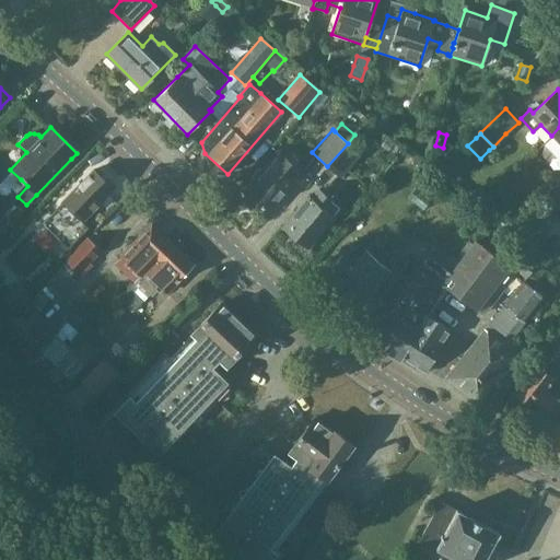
[(348,143),(327,166),(339,177),(360,154),(348,143)]
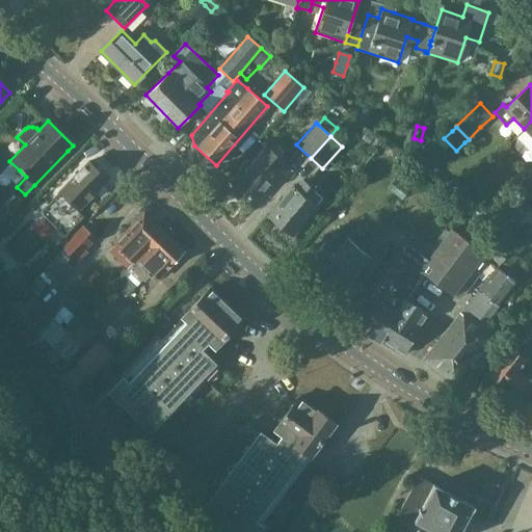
[(288,164),(281,158),(265,144),(232,183),(255,203),(288,164)]
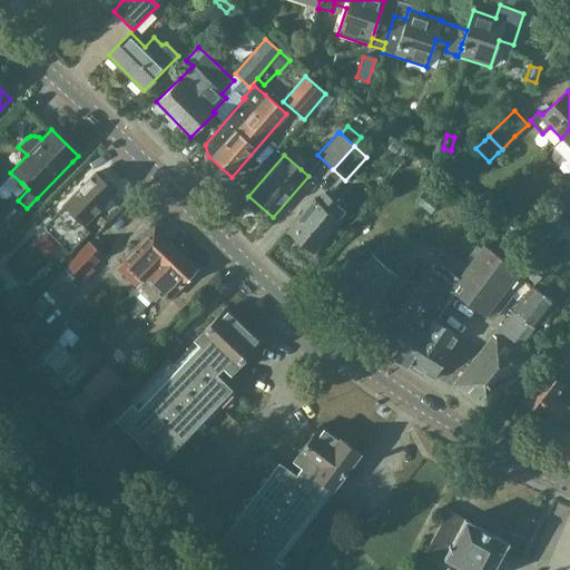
[(42,227),(69,253),(90,231),(84,224),(115,193),(95,173),(62,206),(42,227)]
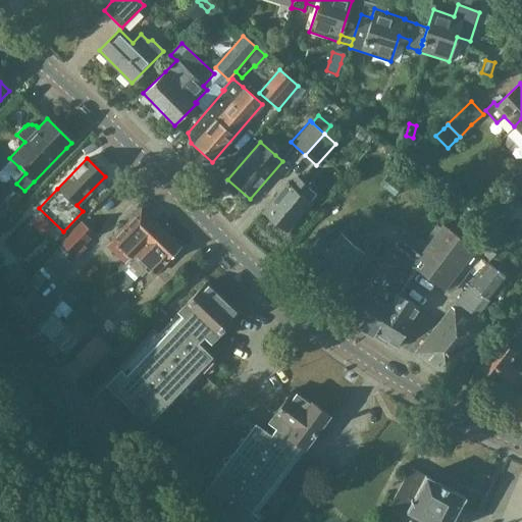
[(521,169),(512,178),(521,186),(521,169)]
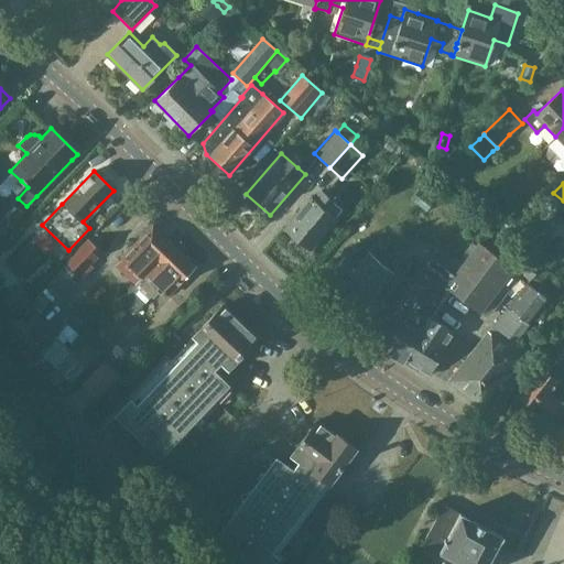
[(314,198),(312,197),(283,231),(307,251),(335,218),(334,217),(342,209),(332,202),(333,199),(321,190),(314,198)]
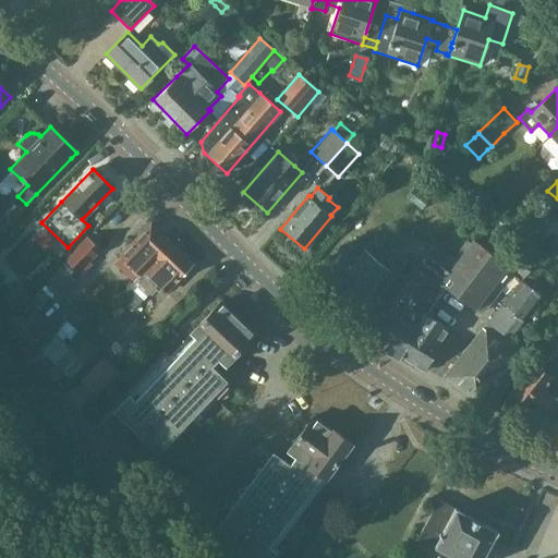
[(113,263),(133,282),(141,275),(142,276),(172,244),(150,225),(113,263)]
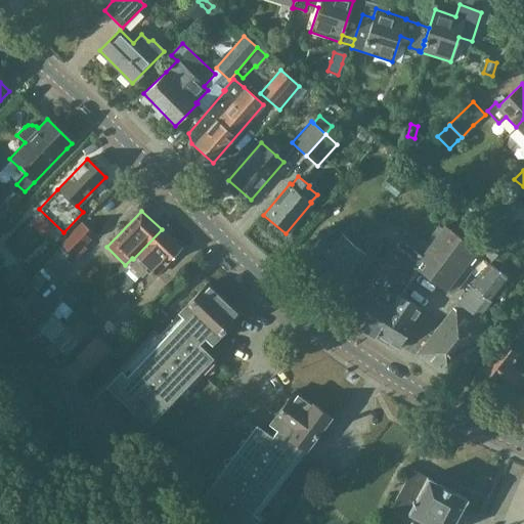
[(320,238),(308,252),(341,281),(365,254),(356,246),(363,238),(348,225),(335,242),(333,239),(337,234),(330,228),(320,238)]
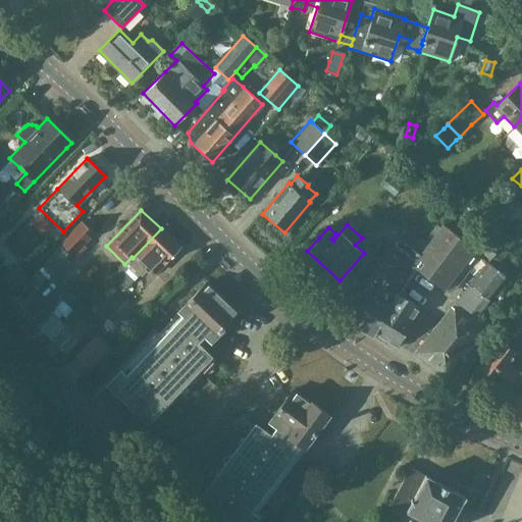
[(29,280),(38,289),(91,233),(83,225),(29,280)]
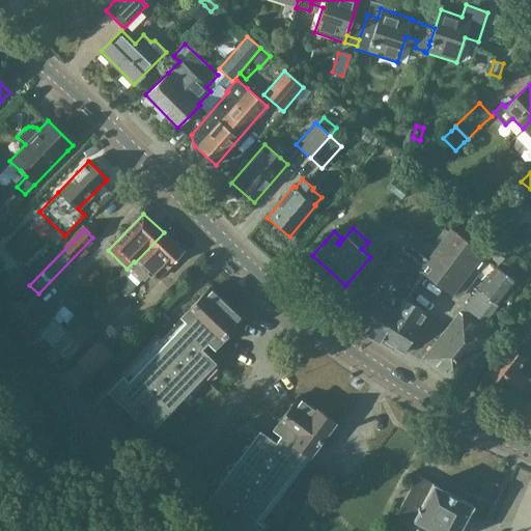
[(366,294),(353,317),(362,323),(360,326),(381,339),(402,353),(420,324),(419,323),(425,314),(406,302),(407,301),(413,291),(424,274),(452,295),(458,300),(491,258),(498,263),(508,248),(488,233),(478,249),(452,229),(436,250),(421,269),(403,258),(393,251),(366,294)]
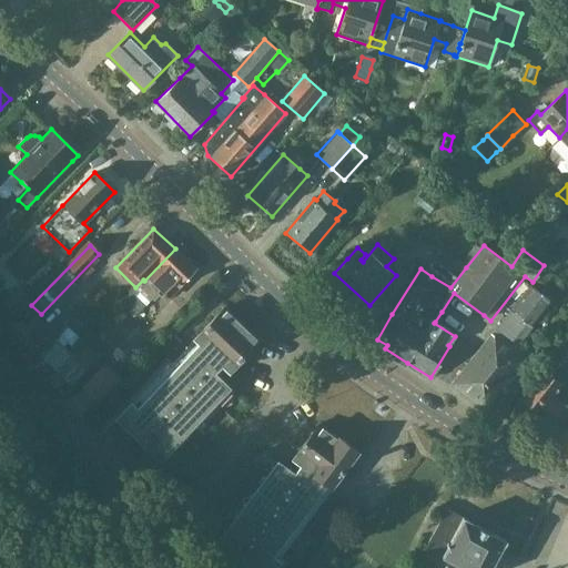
[(135,287),(122,301),(135,314),(151,298),(153,301),(160,293),(168,301),(196,270),(175,249),(144,281),(143,280),(135,287)]
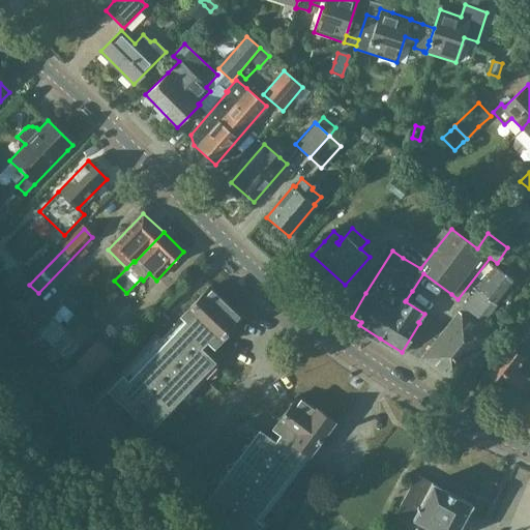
[(413,232),(398,252),(403,258),(420,268),(435,249),(433,248),(413,232)]
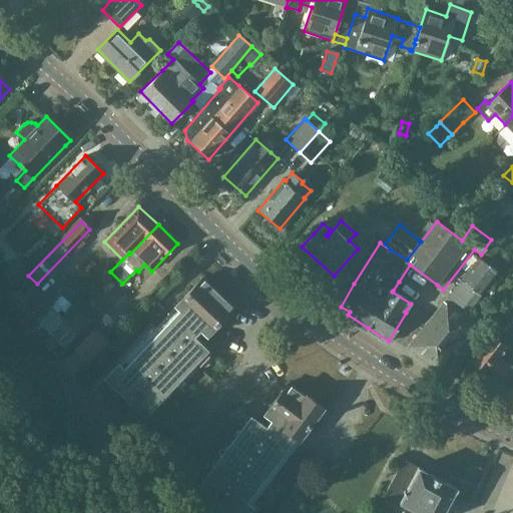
[(498,274),(480,260),(462,282),(461,282),(444,303),(408,347),(439,372),(480,320),(475,315),(471,321),(462,314),(475,297),(478,299),(498,274)]
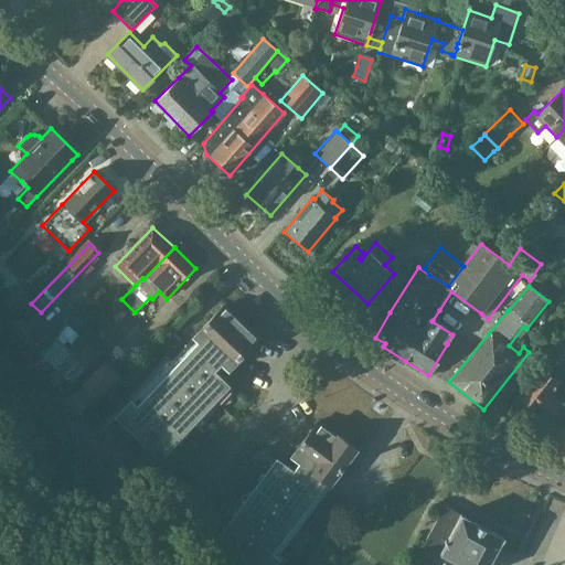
[(227,371),(258,339),(225,306),(194,338),(201,344),(137,411),(130,404),(115,419),(157,459),(227,387),(213,374),(222,365),(227,371)]
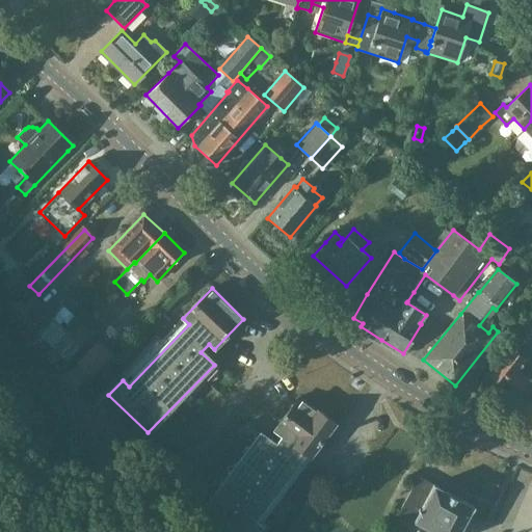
[(60,304),(52,313),(68,326),(75,318),(60,304)]
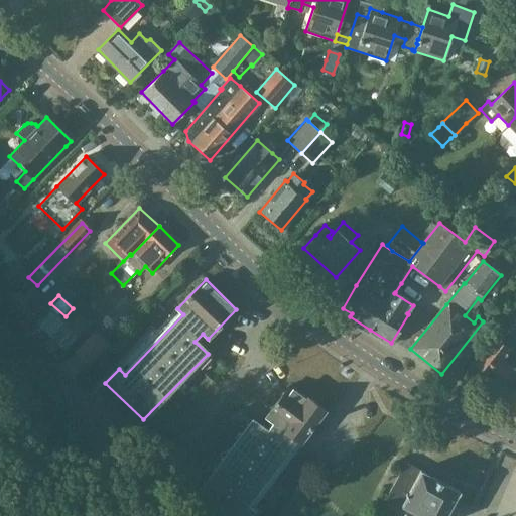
[(127,331),(136,340),(164,310),(154,301),(127,331)]
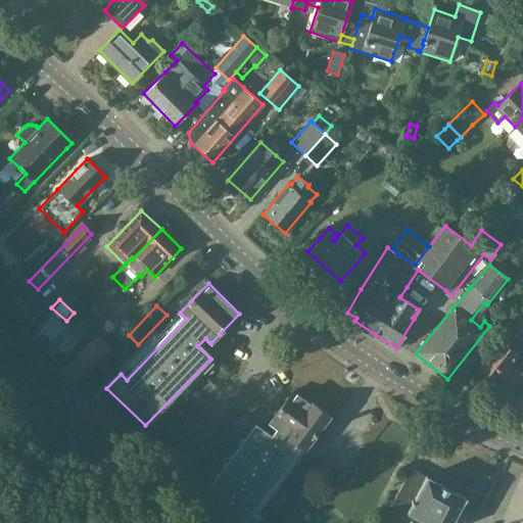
[(37,328),(52,343),(66,329),(51,314),(37,328)]
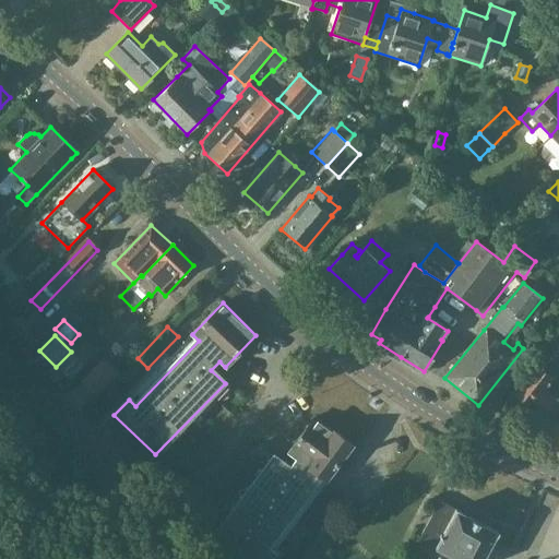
[(523,381),(513,392),(543,415),(558,393),(558,383),(546,373),(547,372),(552,366),(558,357),(558,335),(542,357),(537,364),(536,364),(523,381)]
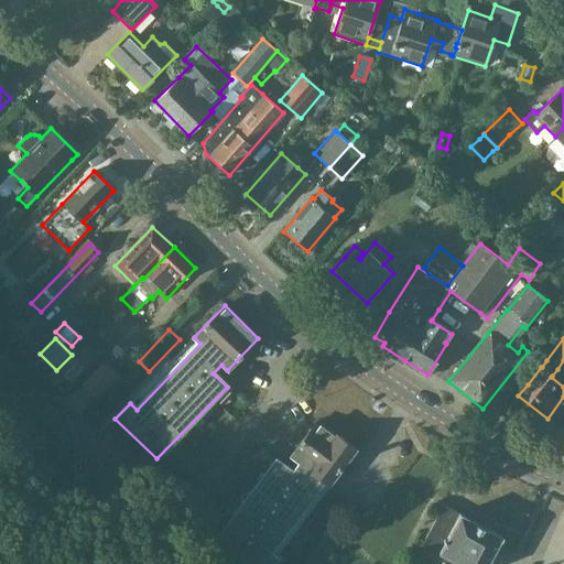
[(82,384),(95,398),(117,376),(104,362),(82,384)]
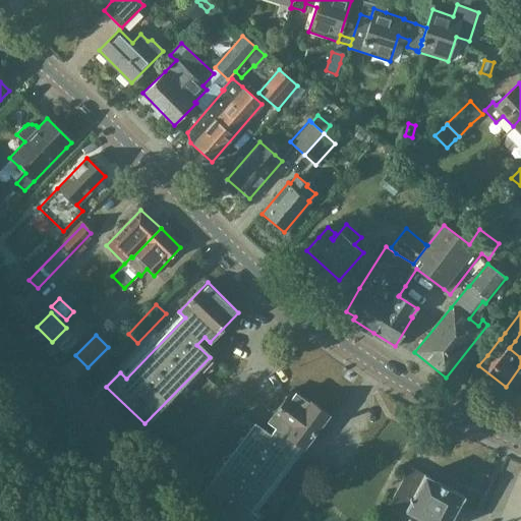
[(200,497),(232,520),(256,520),(262,515),(255,511),(328,414),(310,401),(308,404),(291,391),(269,420),(278,426),(271,437),(255,424),(221,470),(220,471),(200,497)]
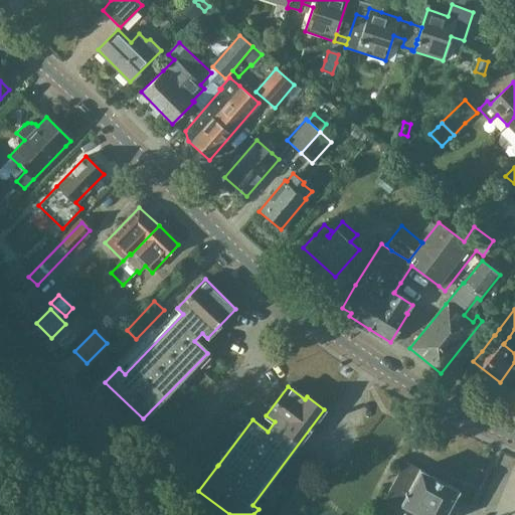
[(276,487),(286,494),(310,462),(300,455),(276,487)]
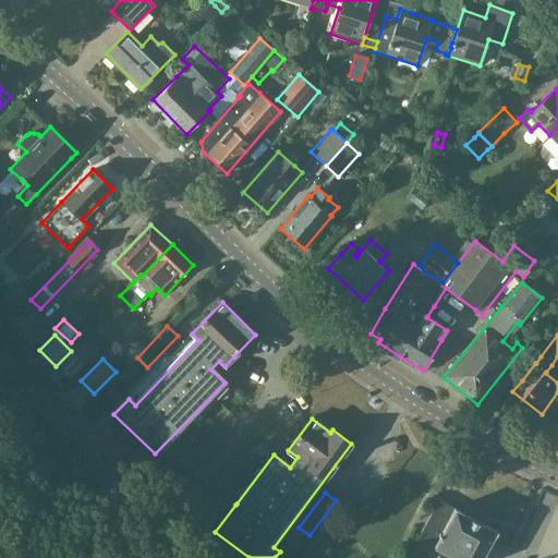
[(482,557),(497,531),(455,508),(455,507),(438,499),(417,537),(435,546),(434,546),(456,557),(482,557)]
